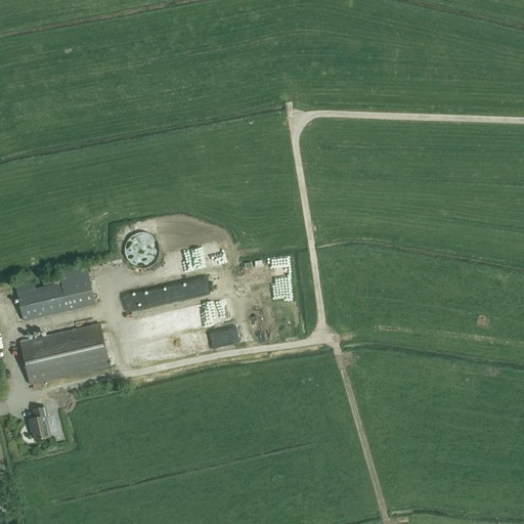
[(127,260),(130,264),(136,268),(143,269),(149,267),(156,263),(160,258),(161,251),(160,245),(157,239),(151,235),(146,233),(140,232),(134,234),(130,237),(126,243),(125,249),(125,254),(127,260)]
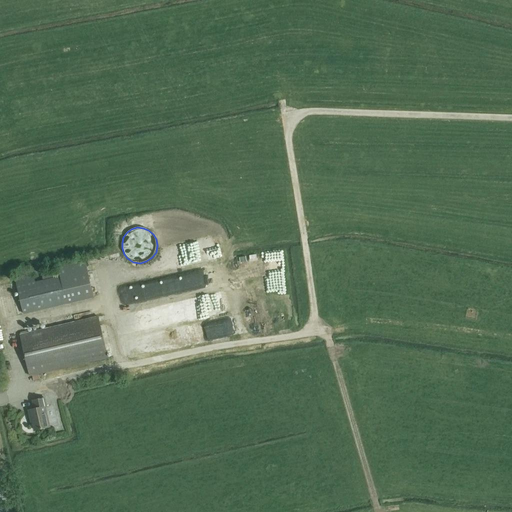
[(220,232),(210,235),(213,243),(222,239),(220,232)]
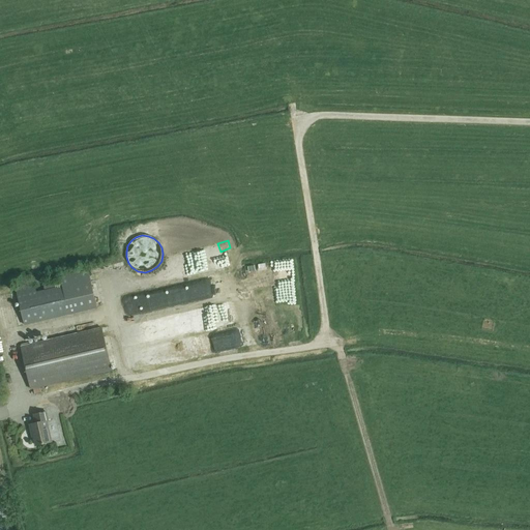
[(96,307),(88,269),(61,275),(64,286),(36,293),(33,283),(17,287),(26,325),(96,307)]
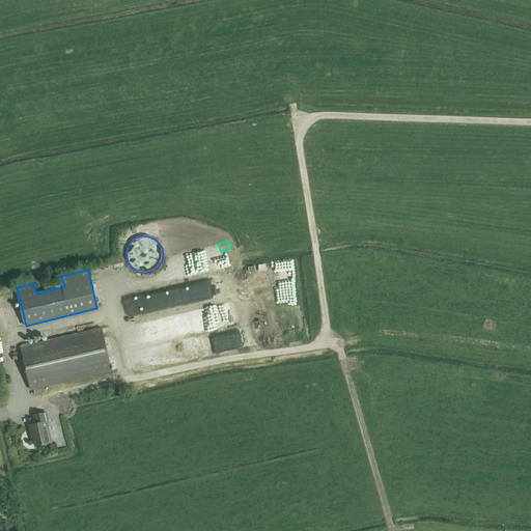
[(212,294),(211,286),(144,297),(146,306),(159,304),(160,310),(218,301),(217,292),(212,294)]
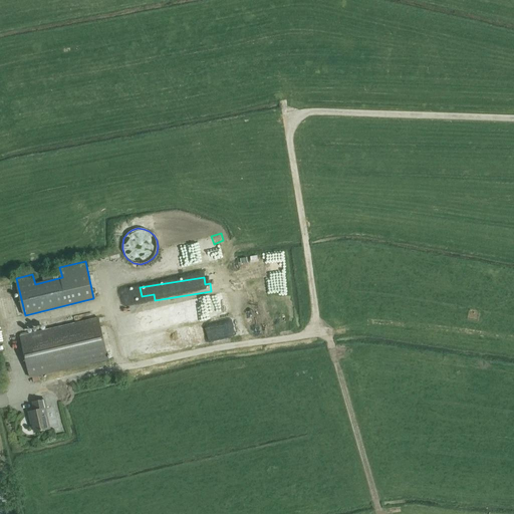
[(213,298),(217,317),(226,315),(222,296),(213,298)]
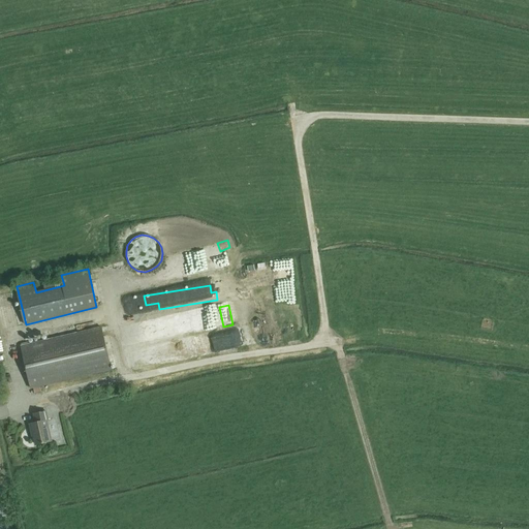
[(219,328),(216,313),(175,321),(178,336),(219,328)]
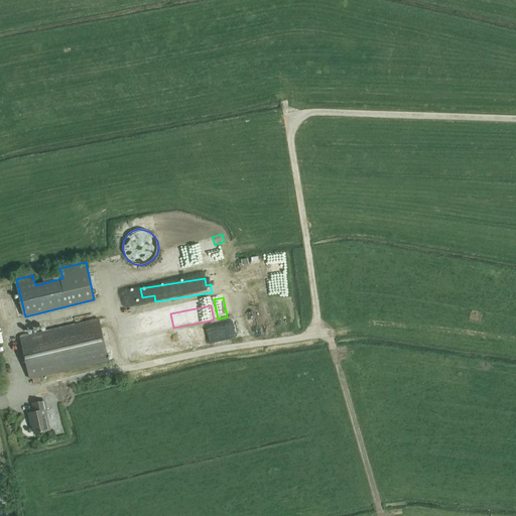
[(30,379),(32,378),(33,383),(40,382),(39,377),(109,360),(99,319),(20,338),(30,379)]
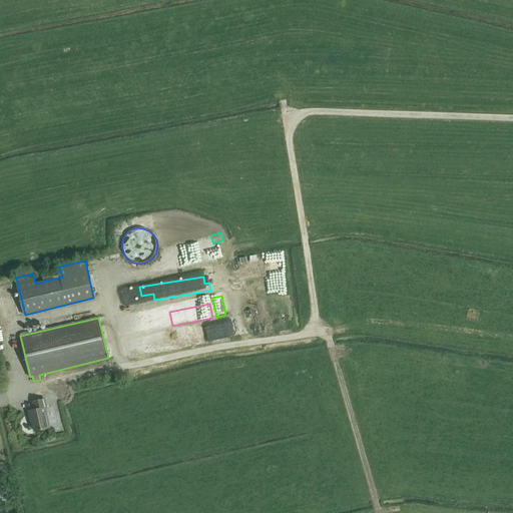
[(215,327),(217,341),(243,336),(241,323),(215,327)]
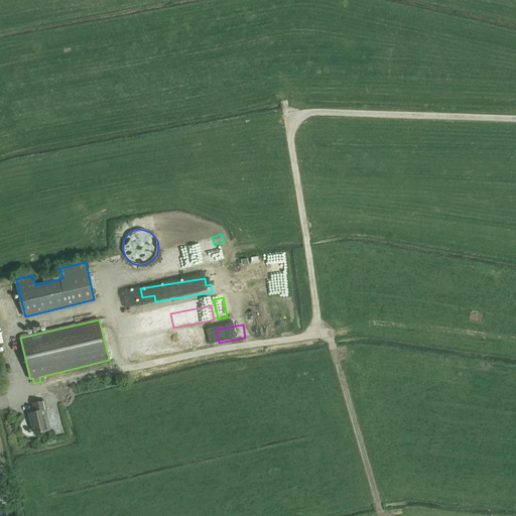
[(45,410),(46,410),(44,401),(33,403),(34,412),(29,413),(30,421),(32,421),(34,433),(49,430),(45,410)]
